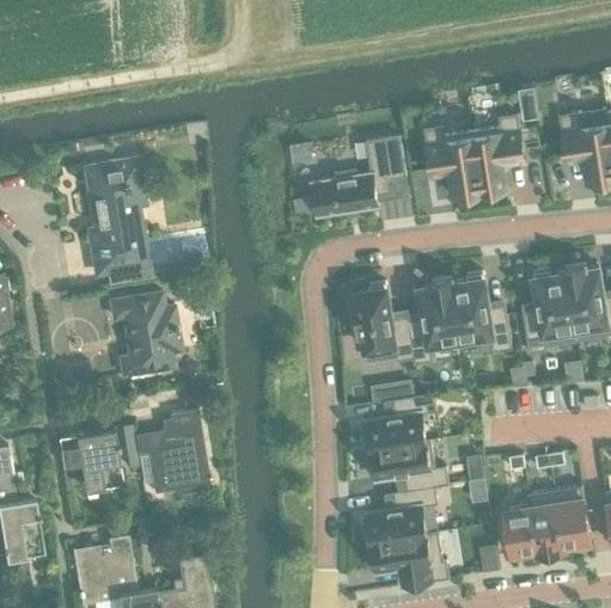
[(580,114),(561,116),(568,157),(569,164),(586,161),(590,184),(593,183),(594,188),(610,184),(610,135),(609,124),(582,129),(580,114)]
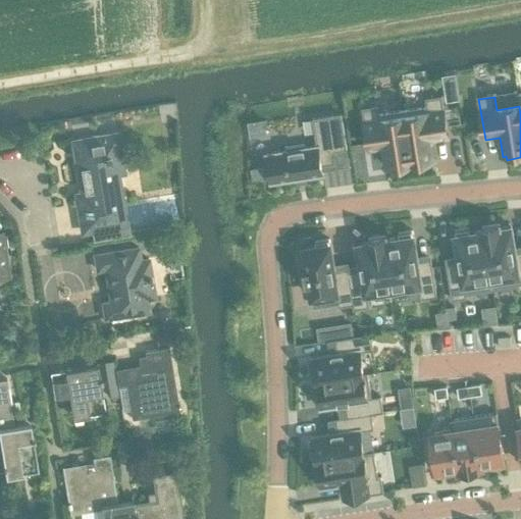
[(428,109),(405,112),(413,168),(434,164),(434,161),(437,160),(434,142),(450,139),(443,98),(427,101),(428,109)]
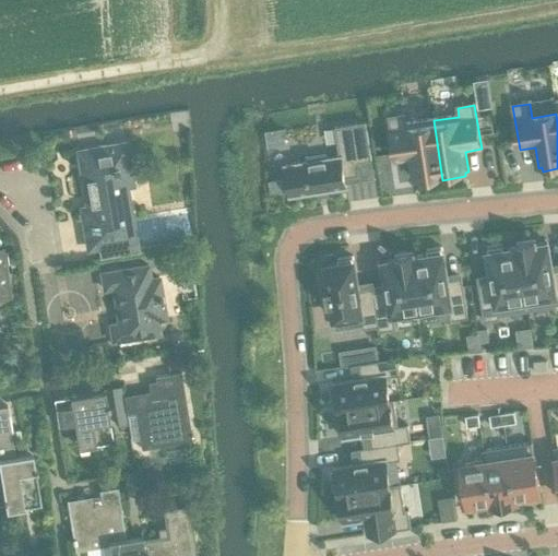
[(406,116),(389,118),(396,163),(412,160),(415,180),(418,180),(419,184),(442,180),(434,120),(407,125),(406,116)]
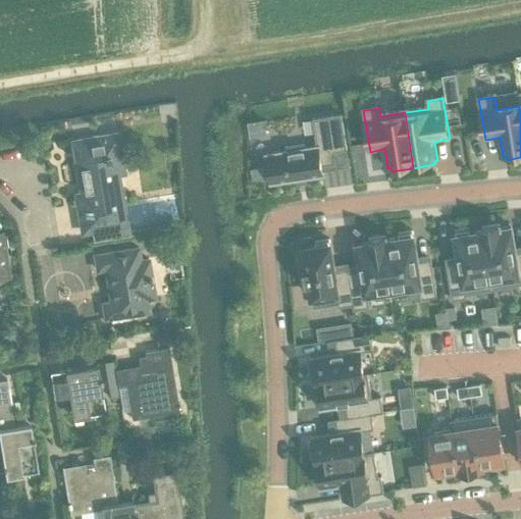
[(289,152),(268,156),(272,185),(324,176),(323,167),(336,165),(334,154),(348,152),(343,116),(314,120),(318,148),(306,150),(306,147),(289,149),(289,152)]
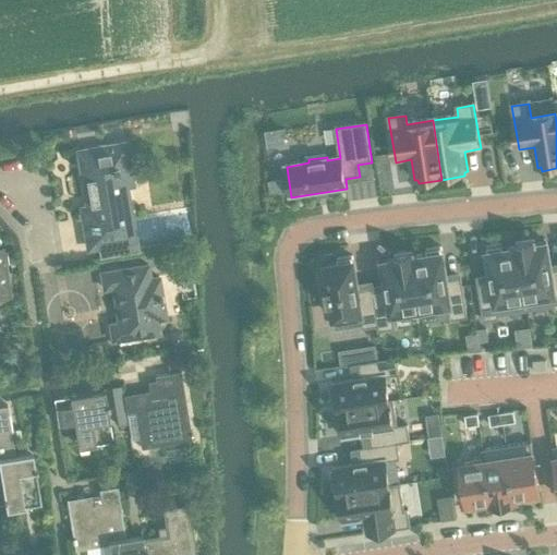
[(125,144),(79,152),(86,196),(89,195),(92,207),(82,209),(89,249),(99,248),(101,258),(137,252),(135,241),(123,169),(130,168),(125,144)]
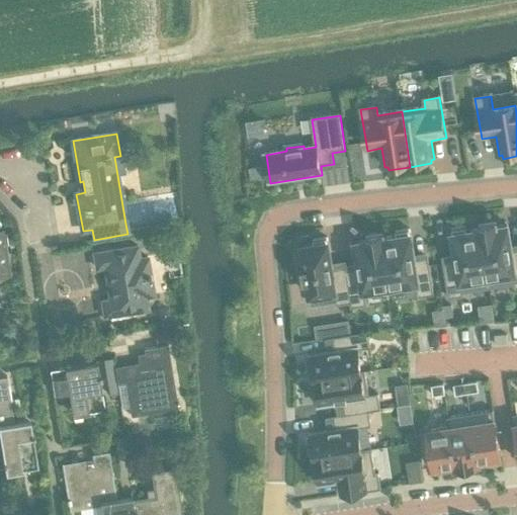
[(262,167),(250,169),(252,179),(263,178),(262,167)]
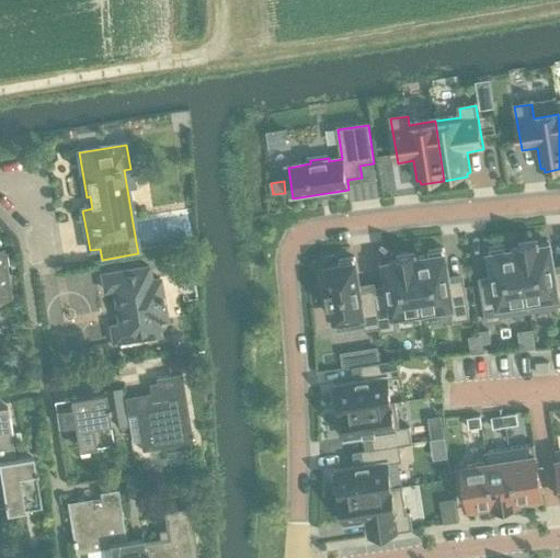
[(559,312),(559,272),(556,273),(555,268),(555,265),(553,266),(550,245),(538,247),(538,242),(518,246),(520,249),(521,249),(532,314),(559,309),(559,312)]
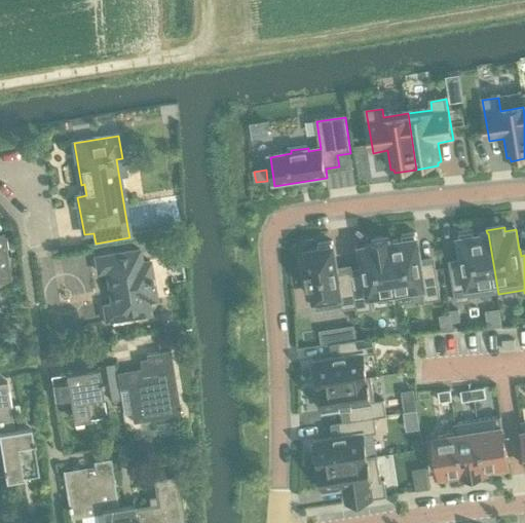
[(472,301),(471,298),(498,294),(488,233),(487,233),(475,235),(474,231),(459,233),(463,258),(462,258),(463,265),(451,267),(456,304),(472,301)]
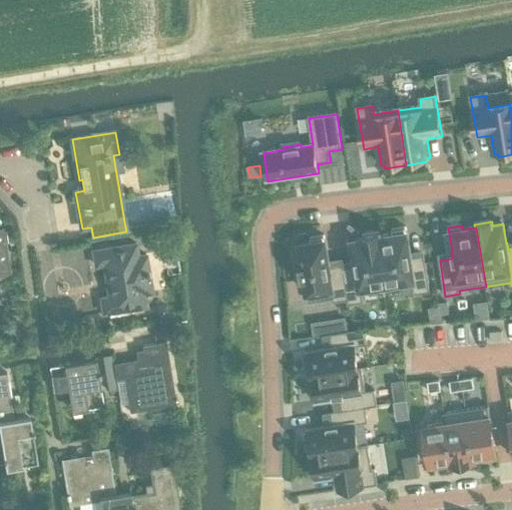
[(388,286),(388,291),(415,287),(416,295),(431,293),(426,257),(413,259),(412,251),(411,251),(408,227),(392,230),(393,234),(381,236),(380,236),(388,286)]
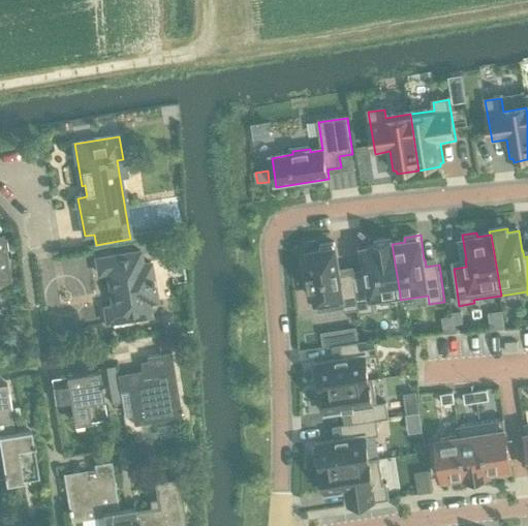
[(0,281),(11,280),(4,237),(0,237),(0,281)]
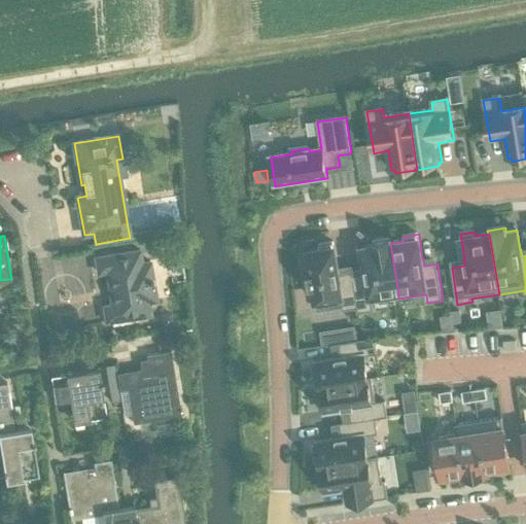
[(365,275),(354,277),(353,277),(358,309),(357,309),(358,313),(359,313),(375,311),(373,298),(398,293),(390,243),(391,243),(390,240),(373,242),(374,246),(362,248),(365,268),(364,268),(365,275)]
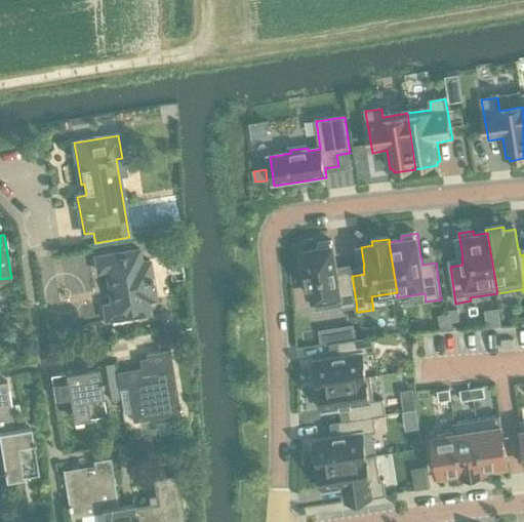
[(318,249),(307,250),(311,272),(307,272),(309,286),(313,285),(317,311),(341,307),(341,310),(356,308),(357,308),(352,276),(353,276),(352,271),(338,273),(337,267),(336,267),(332,242),(318,244),(318,249)]
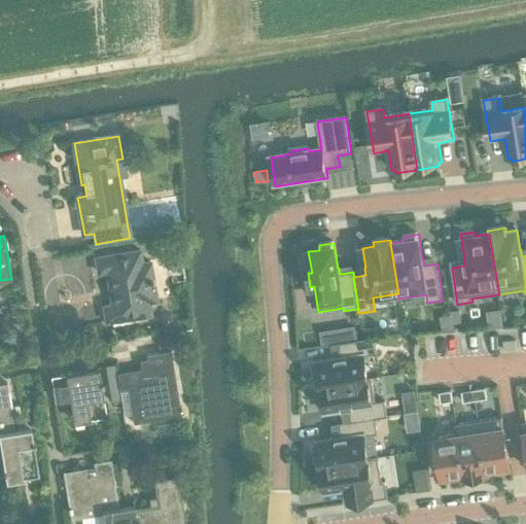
[(148,302),(158,300),(150,262),(142,264),(140,250),(96,258),(99,273),(107,272),(113,305),(105,307),(107,321),(150,314),(148,302)]
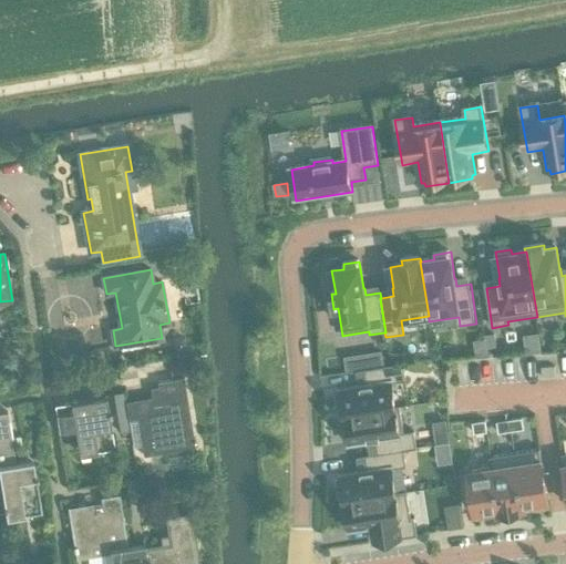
[(496,332),(486,335),(486,338),(487,346),(497,344),(496,332)]
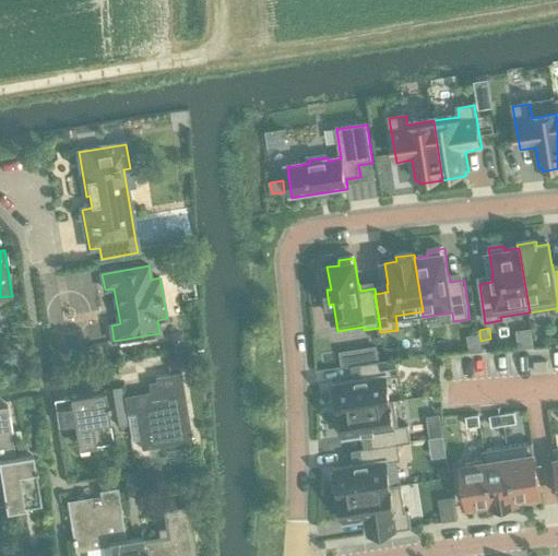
[(187,357),(167,361),(168,373),(189,369),(187,357)]
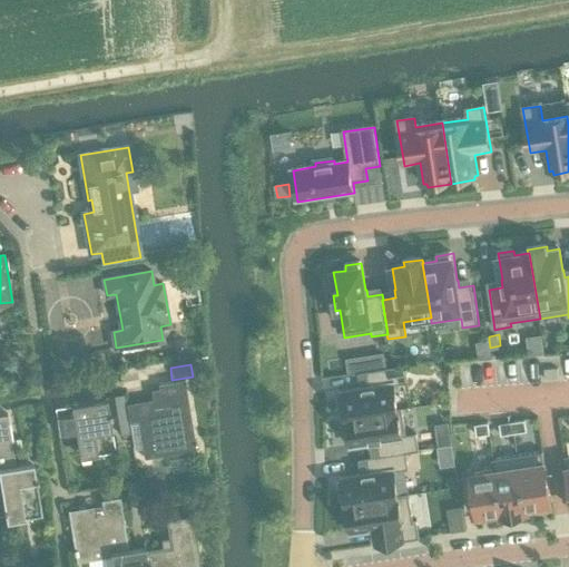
[(399,411),(395,385),(410,383),(406,367),(360,373),(362,389),(343,392),(343,397),(340,397),(343,420),(399,411)]
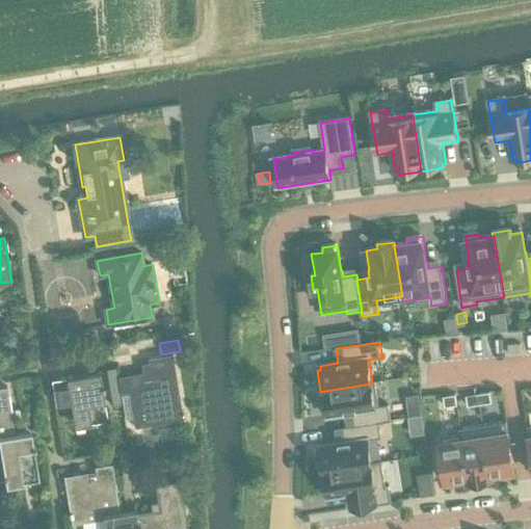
[(131,347),(117,349),(118,361),(132,359),(131,347)]
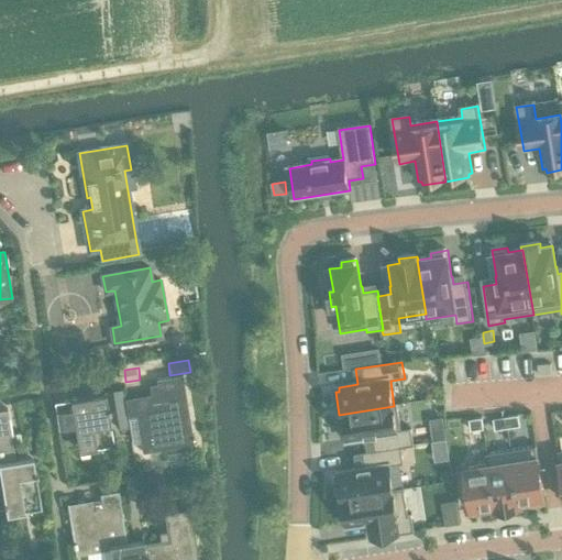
[(195,446),(194,440),(195,440),(195,437),(194,438),(183,377),(157,382),(160,395),(124,401),(131,438),(139,437),(142,454),(195,446)]
